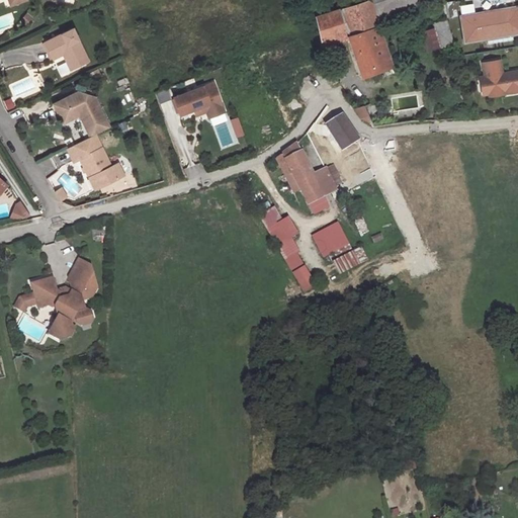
[(438,0),(378,0),(372,2),(382,36),(444,18),(438,0)]
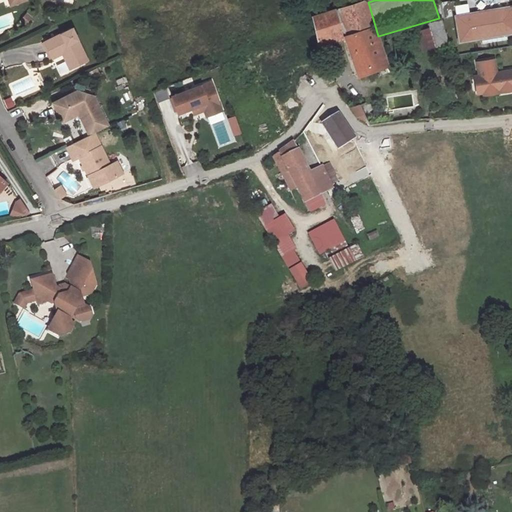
[(449,1),(440,1),(441,16),(450,16),(449,1)]
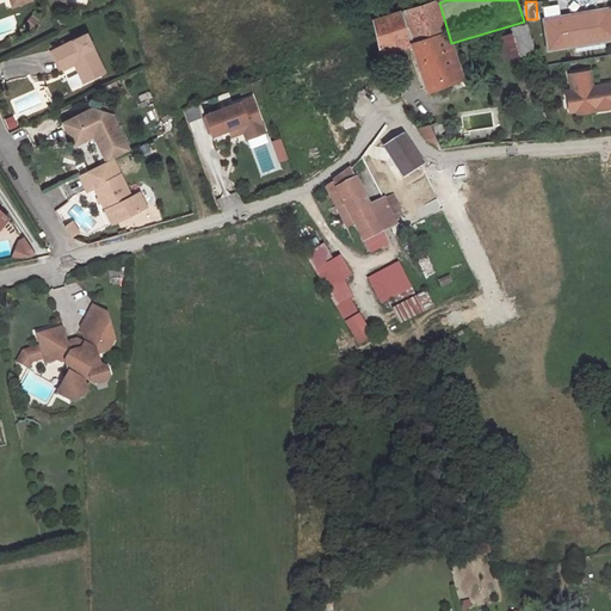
[(462,81),(451,43),(439,2),(372,23),(381,56),(413,47),(427,92),(462,81)]
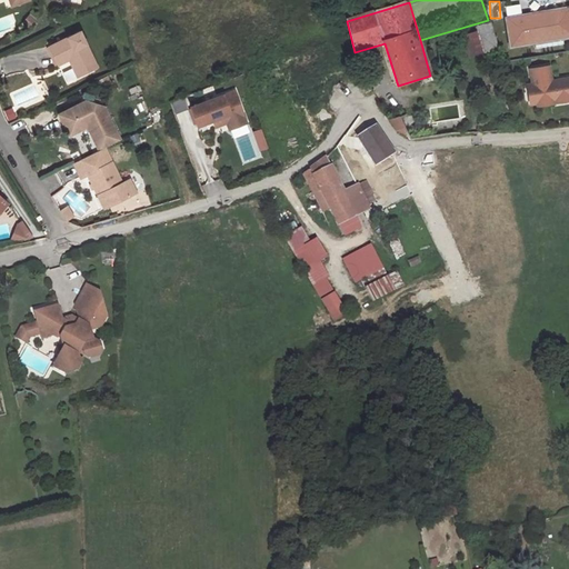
[(532,20),(508,23),(511,51),(536,48),(536,46),(562,42),(562,39),(568,38),(568,20),(559,22),(559,23),(532,27),(532,20)]
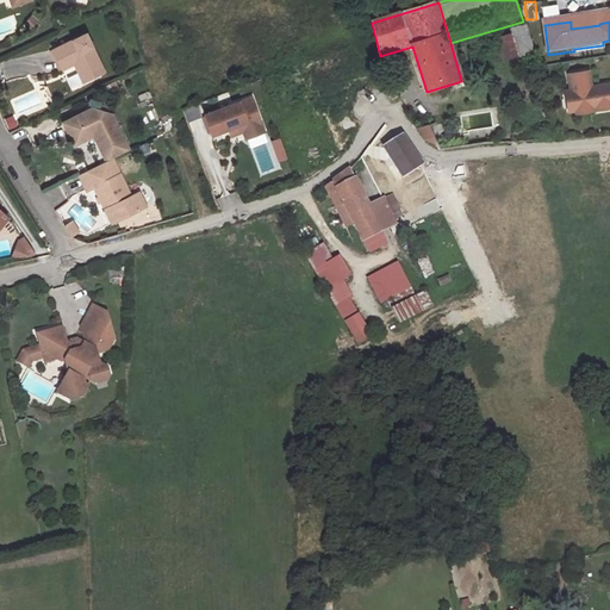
[(88,35),(55,51),(64,70),(76,66),(85,83),(106,74),(88,35)]
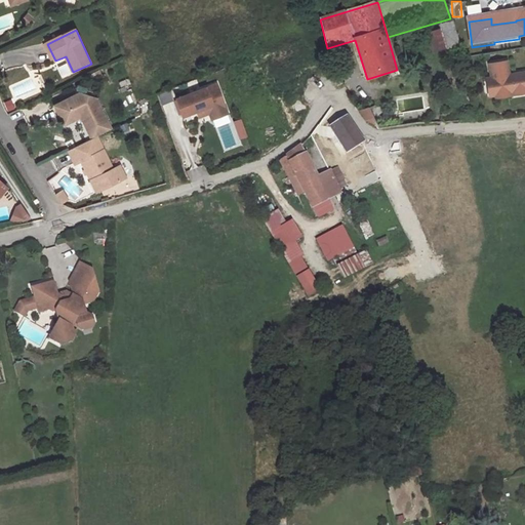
[(10,52),(3,53),(5,67),(12,66),(10,52)]
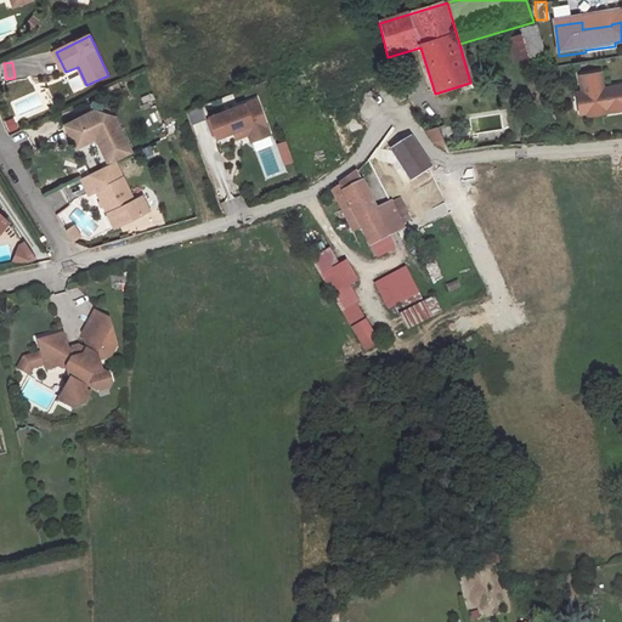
[(408,75),(399,78),(402,89),(411,86),(408,75)]
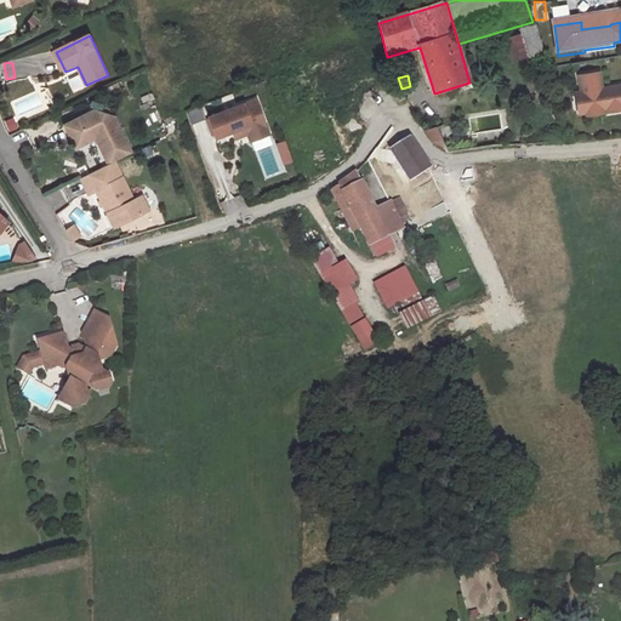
[(600,80),(580,83),(582,100),(579,100),(581,120),(620,115),(620,95),(602,97),(600,80)]
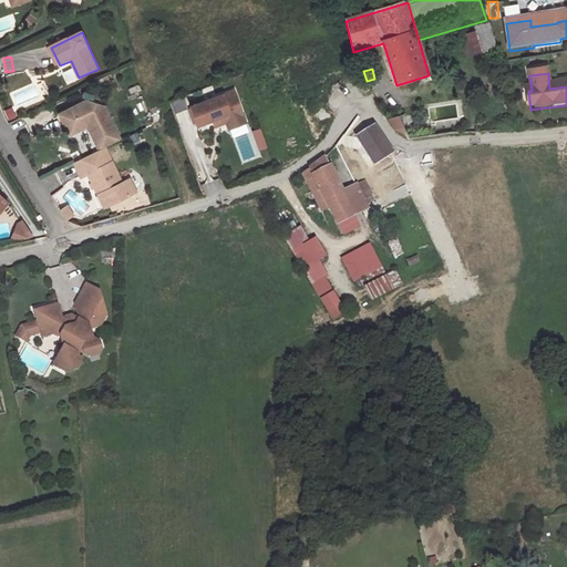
[(107,74),(99,79),(103,88),(112,83),(107,74)]
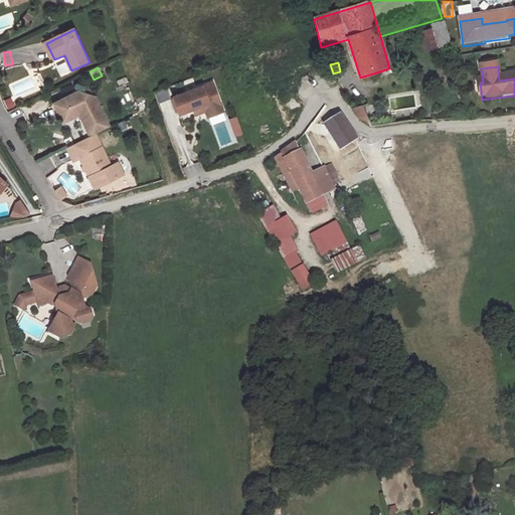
[(213,84),(174,99),(179,116),(204,108),(208,120),(224,114),(213,84)]
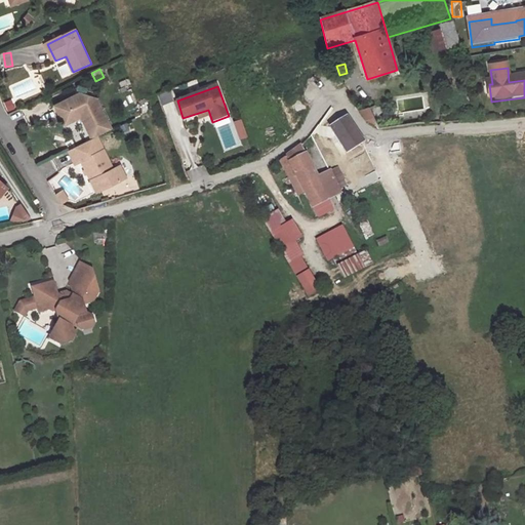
[(161,104),(172,101),(169,89),(158,93),(161,104)]
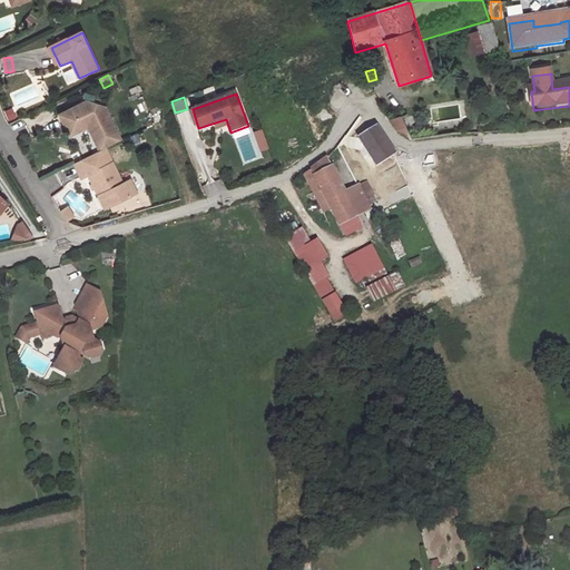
[(88,101),(61,114),(71,135),(90,126),(101,150),(107,148),(123,140),(107,107),(88,101)]
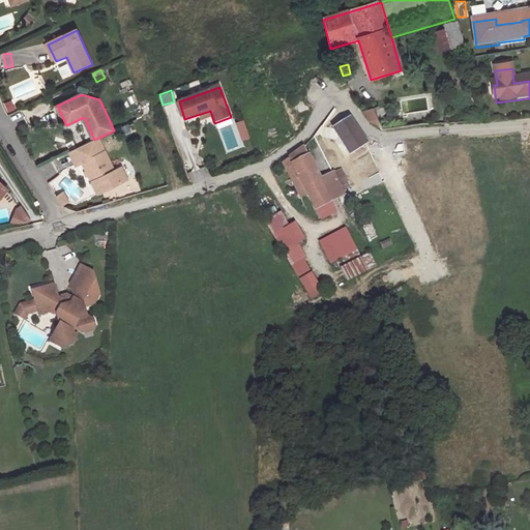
[(2,104),(6,114),(15,110),(10,99),(2,104)]
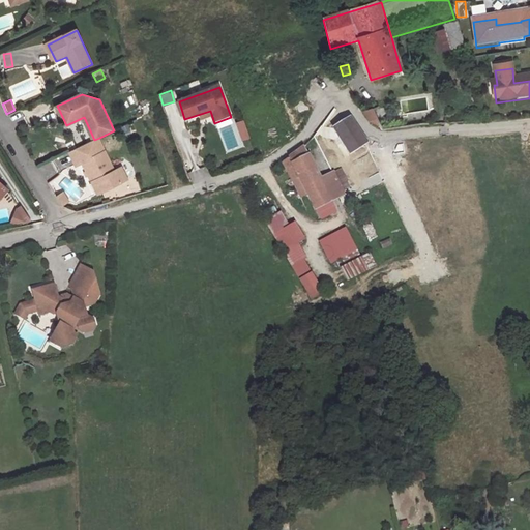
[(288,110),(291,117),(300,114),(297,106),(288,110)]
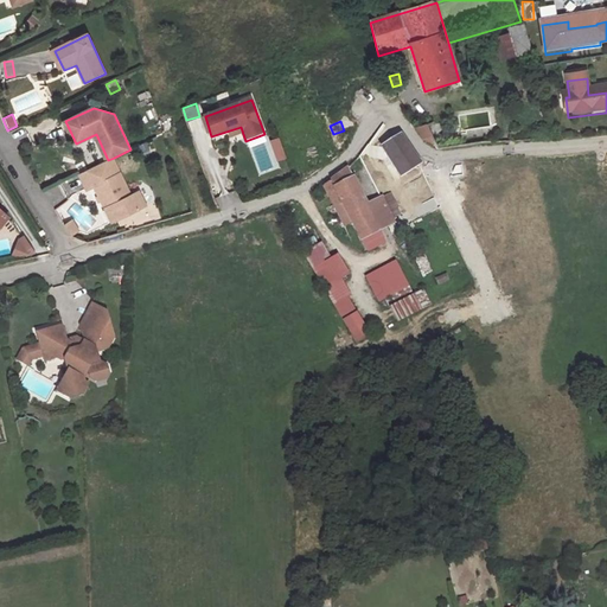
[(425,145),(434,140),(426,122),(415,127),(425,145)]
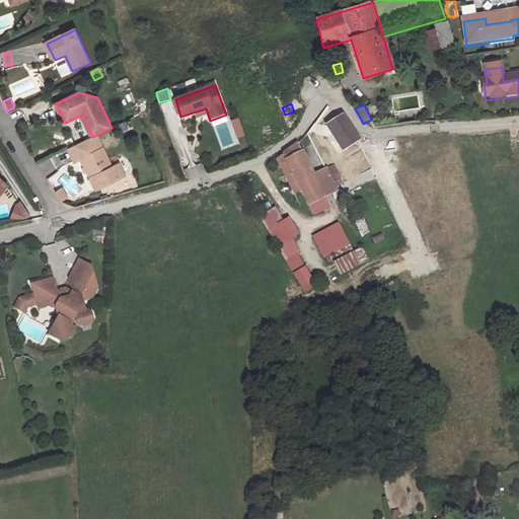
[(238,117),(230,119),(235,137),(243,135),(238,117)]
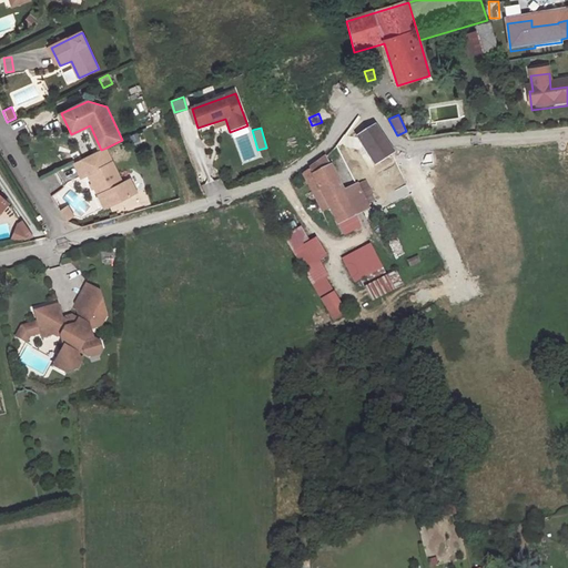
[(395,155),(376,129),(358,140),(361,144),(357,146),(361,152),(365,150),(376,166),(396,155),(395,155)]
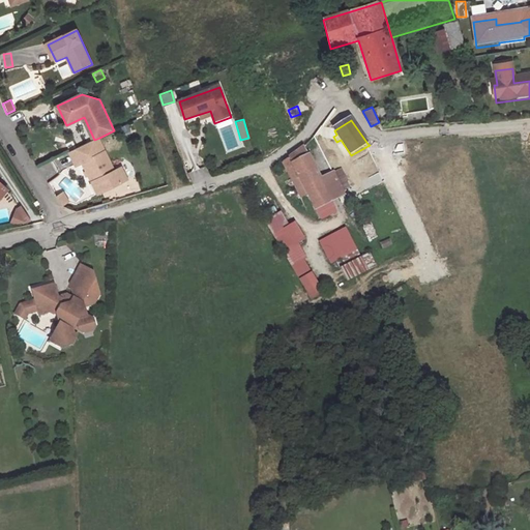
[(94,140),(70,151),(78,166),(84,163),(93,182),(101,178),(107,190),(128,179),(122,167),(116,171),(99,138),(94,140)]
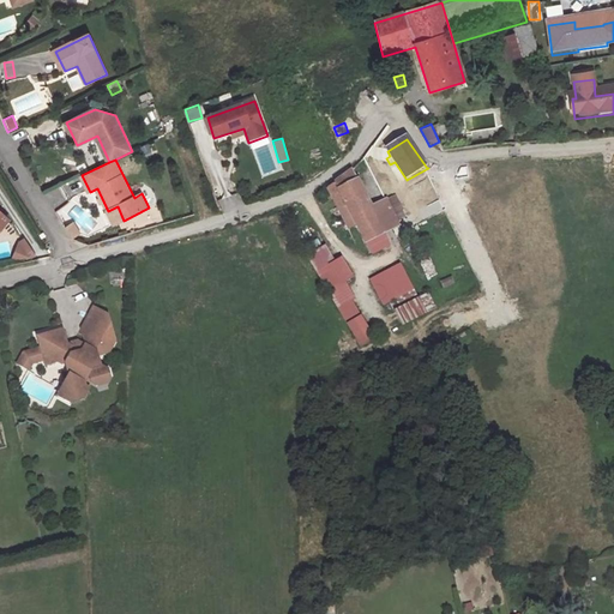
[(336,186),(359,226),(373,251),(387,242),(384,235),(397,229),(401,236),(408,232),(404,224),(402,226),(387,202),(374,210),(353,174),(349,176),(336,186)]
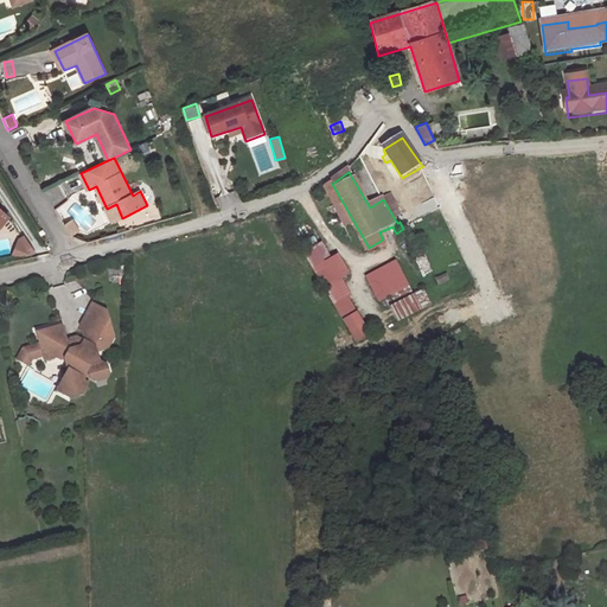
[(345,227),(355,223),(332,184),(324,189),(345,227)]
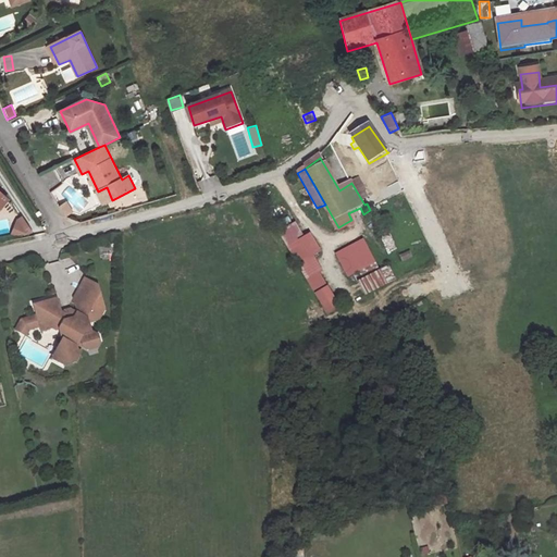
[(107,187),(98,192),(104,203),(112,200),(107,187)]
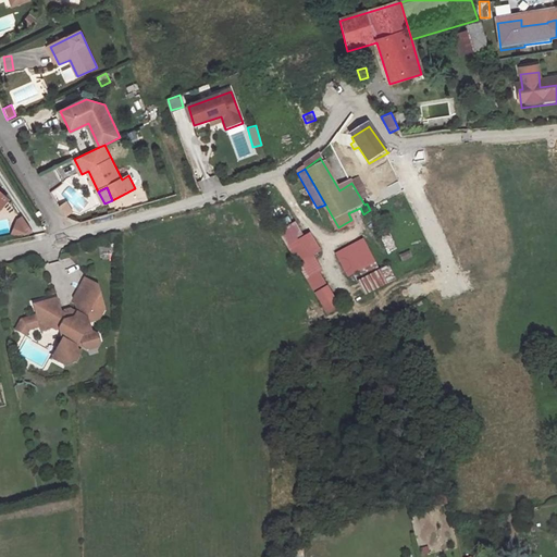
[(67,200),(61,206),(66,214),(74,210),(67,200)]
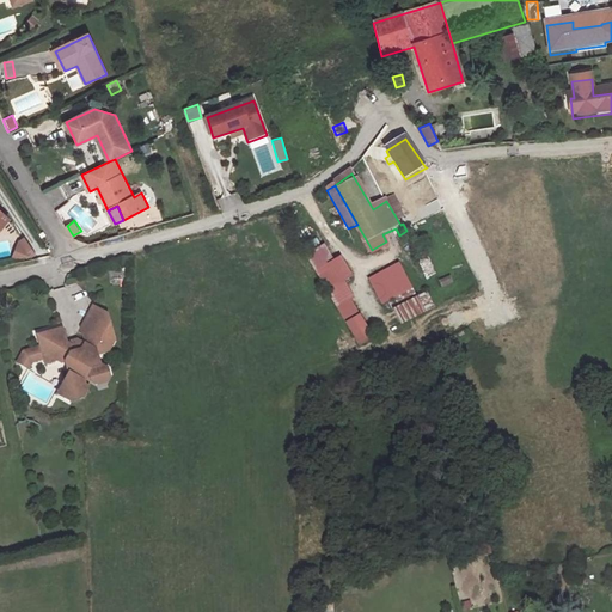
[(20,243),(16,257),(30,255),(20,243)]
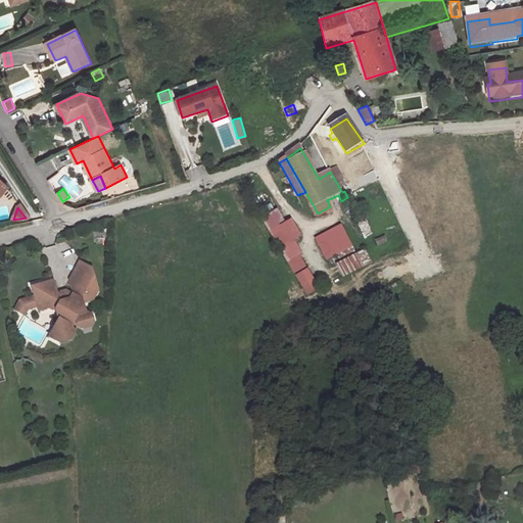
[(272,236),(291,267),(302,260),(293,245),(303,239),(294,223),(272,236)]
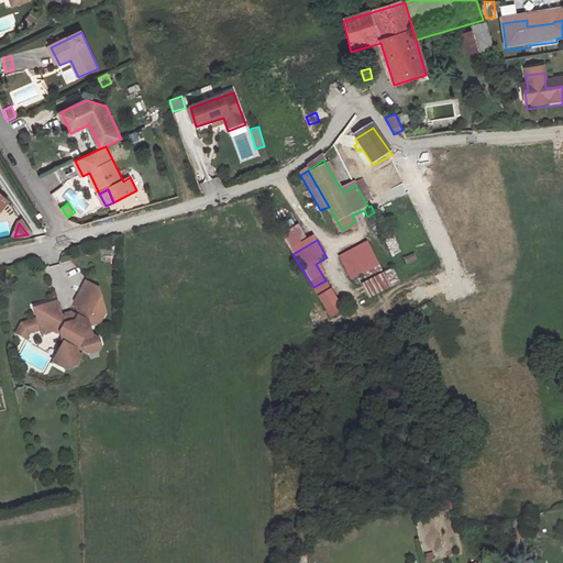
[(370,245),(343,258),(354,280),(381,266),(370,245)]
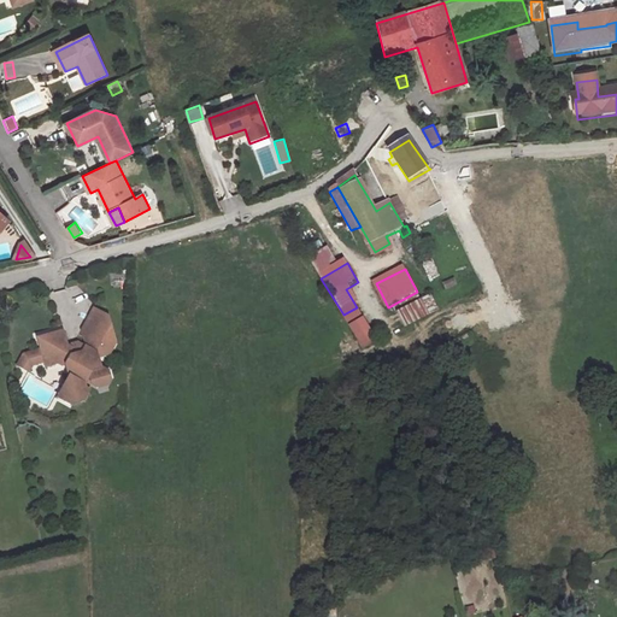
[(442,281),(444,288),(456,287),(453,278),(442,281)]
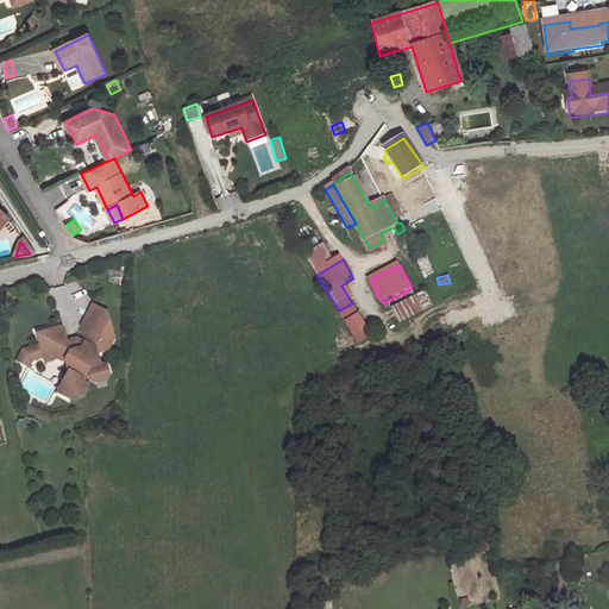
[(415,293),(424,309),(432,305),(425,289),(415,293)]
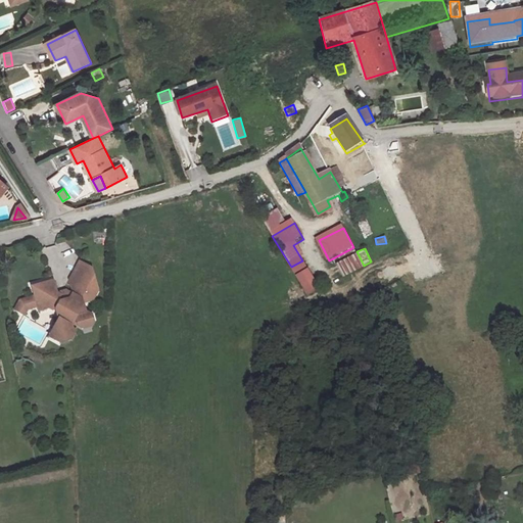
[(291,267),(304,289),(310,297),(320,290),(318,286),(302,260),(291,267)]
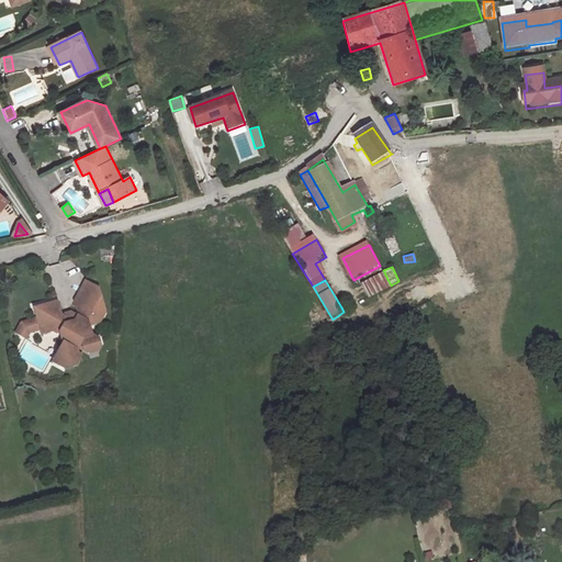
[(35,308),(38,319),(42,329),(42,332),(51,328),(58,334),(60,333),(64,343),(57,355),(60,366),(65,369),(69,361),(77,366),(81,357),(78,355),(78,350),(79,346),(83,346),(85,350),(89,353),(100,350),(102,345),(101,340),(92,334),(88,322),(91,317),(107,313),(99,289),(87,281),(76,301),(79,311),(77,315),(75,314),(66,317),(63,315),(58,302),(35,308)]
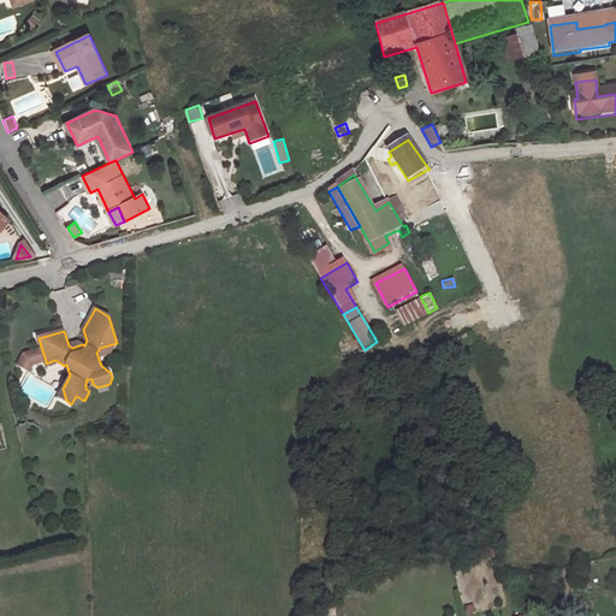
[(46,361),(42,350),(27,355),(29,362),(23,363),(21,369),(28,374),(33,366),(46,361)]
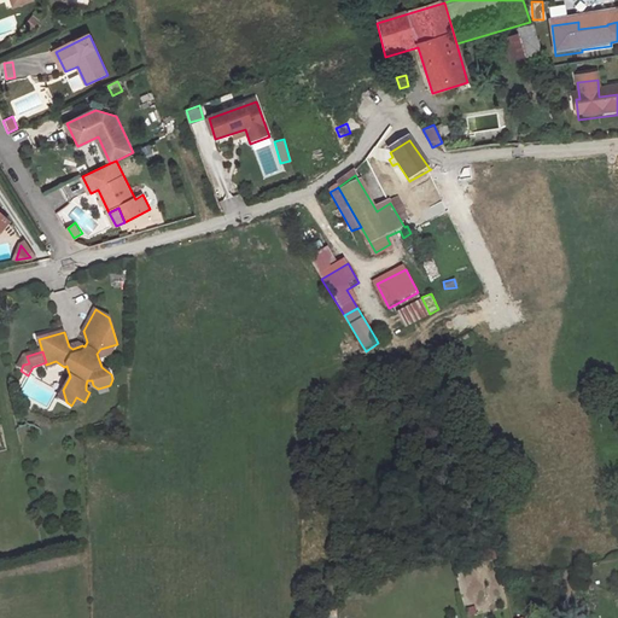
[(29,363),(27,356),(19,359),(15,367),(21,371),(23,365),(29,363)]
